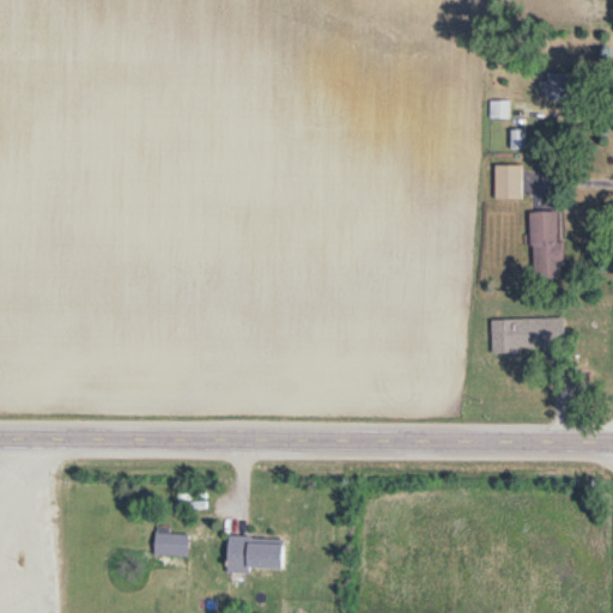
[(570,74),(545,74),(545,102),(570,102),(570,74)]
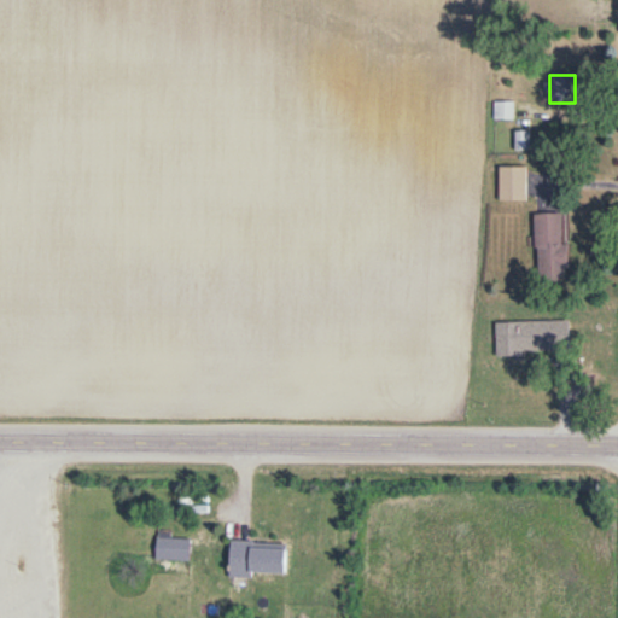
[(513,104),(494,104),(494,120),(513,120),(513,104)]
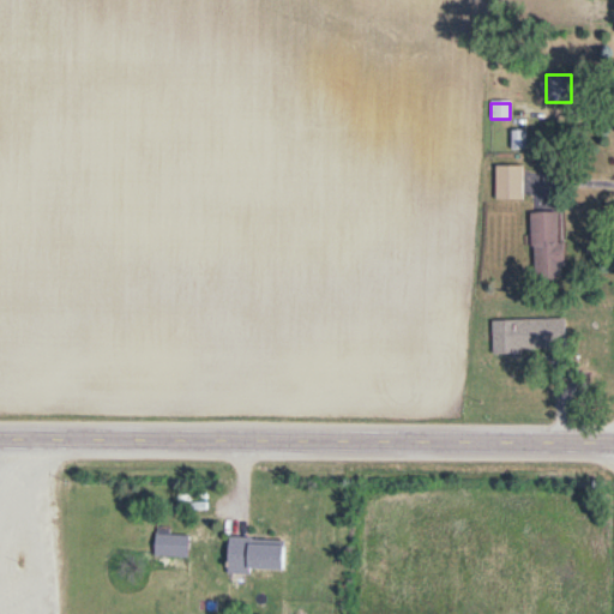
[(527,151),(527,132),(511,132),(511,151),(527,151)]
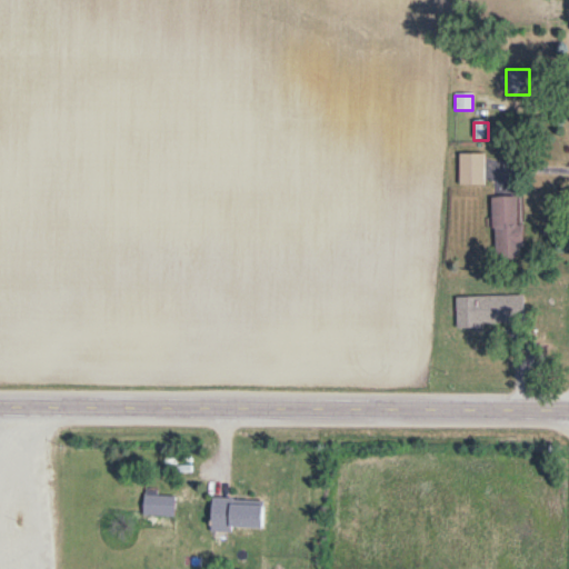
[(459,185),(485,185),(485,155),(459,155),(459,185)]
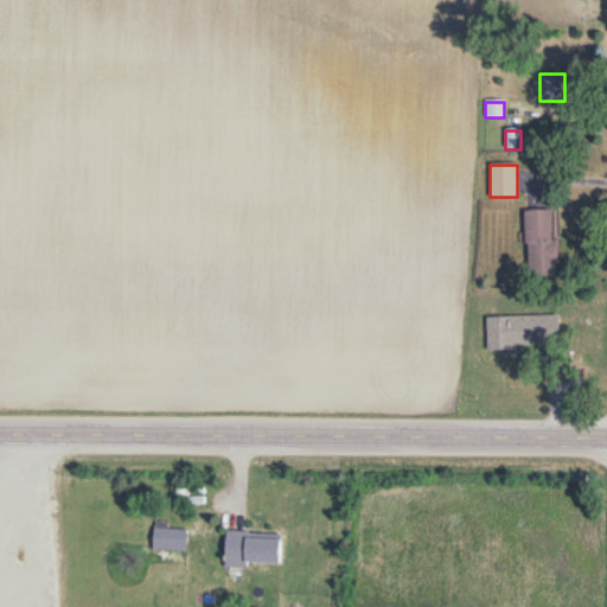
[(556,269),(554,209),(524,210),(525,270),(556,269)]
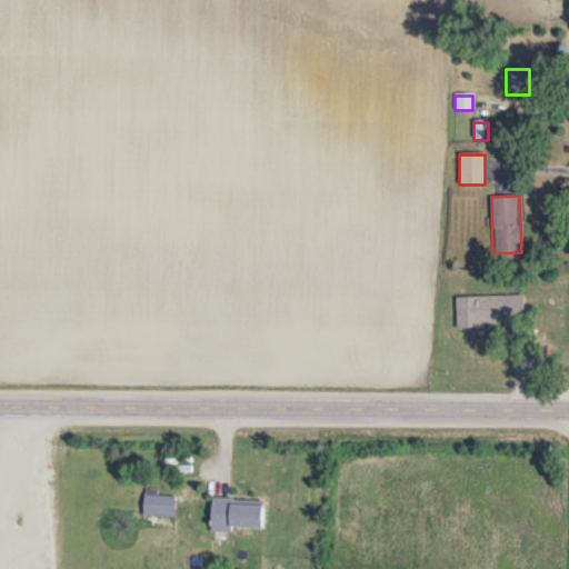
[(455,297),(455,328),(522,327),(522,296),(455,297)]
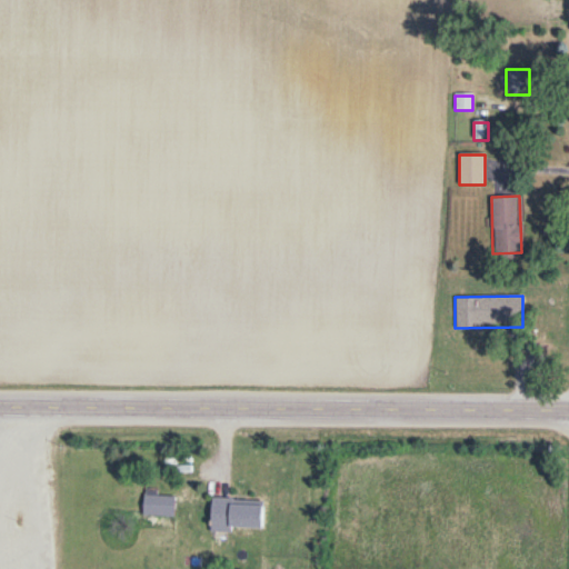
[(170,519),(170,497),(139,497),(139,519),(170,519)]
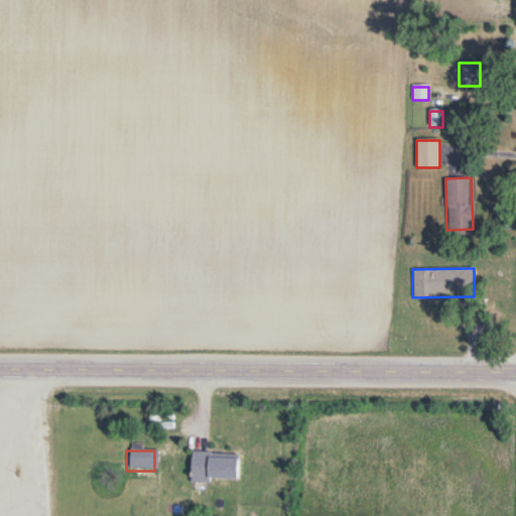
[(207,480),(234,480),(235,455),(189,454),(188,484),(207,484),(207,480)]
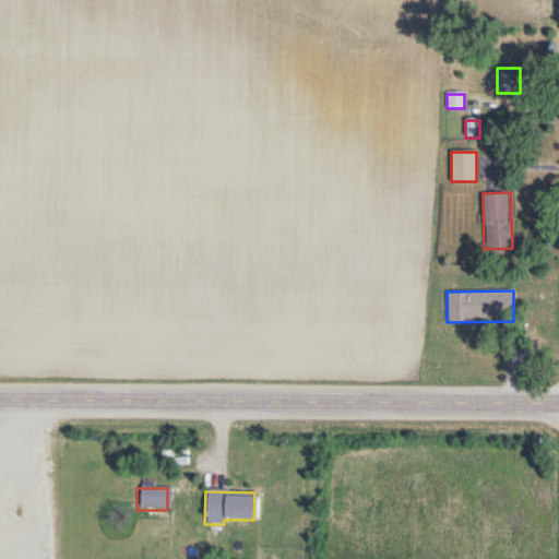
All buildings are outlined.
